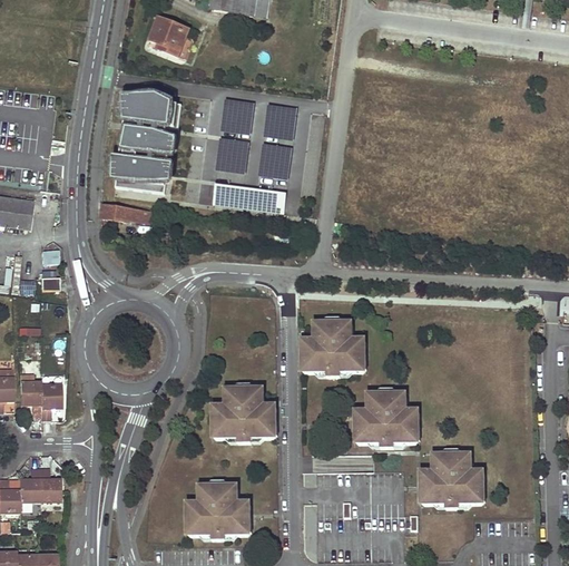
[(209,0),(208,6),(225,9),(226,0),(209,0)]
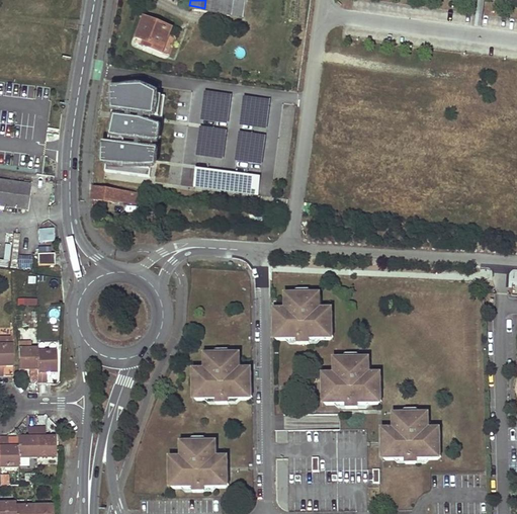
[(205,0),(204,8),(229,12),(230,10),(231,0),(205,0)]
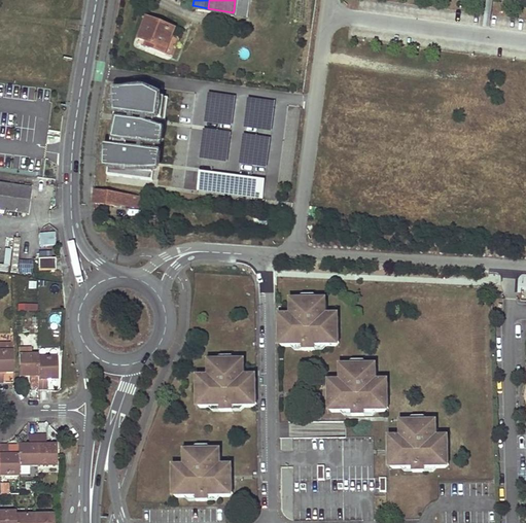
[(235,0),(234,10),(244,11),(245,0),(235,0)]
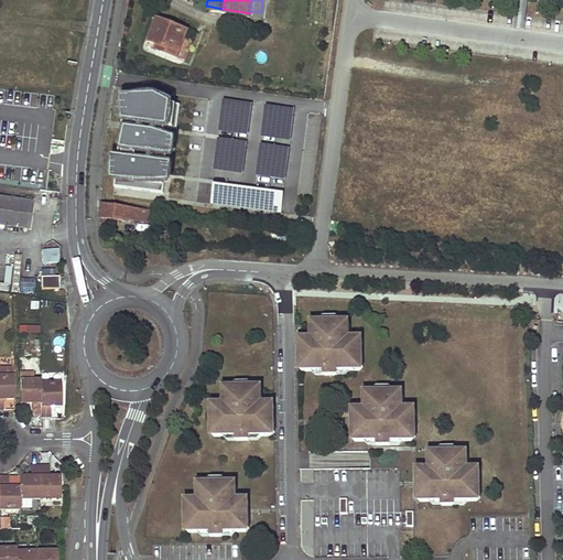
[(519,0),(516,25),(522,27),(526,0),(519,0)]
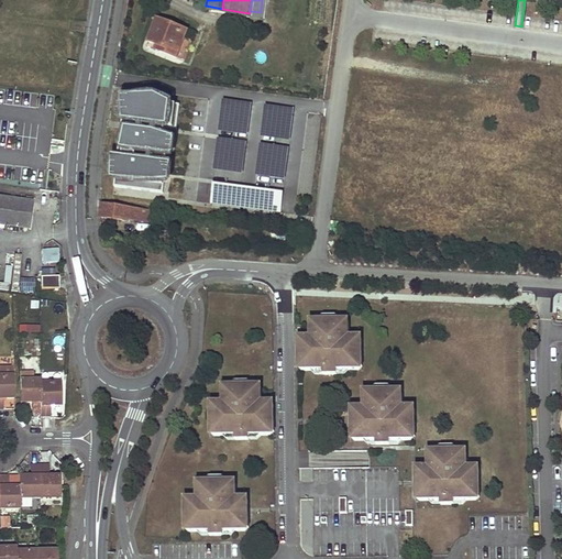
[(180,25),(155,14),(145,36),(160,43),(158,46),(171,52),(180,25)]
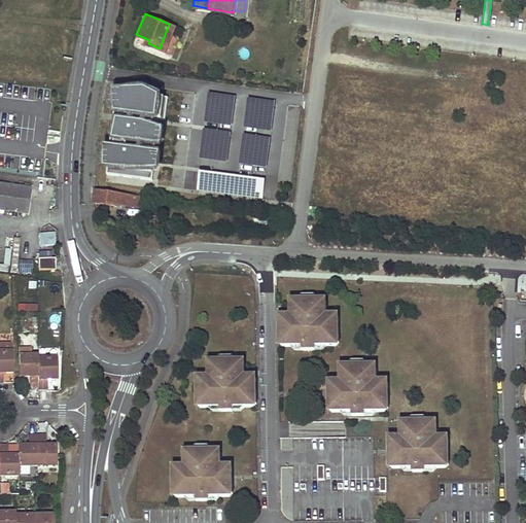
[(177,28),(173,26),(169,36),(174,38),(177,28)]
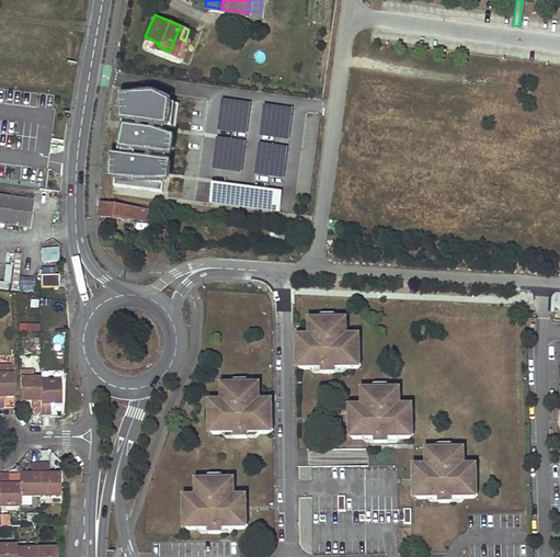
[(179,101),(127,94),(123,132),(120,131),(112,182),(161,189),(168,137),(162,137),(164,124),(175,125),(179,101)]
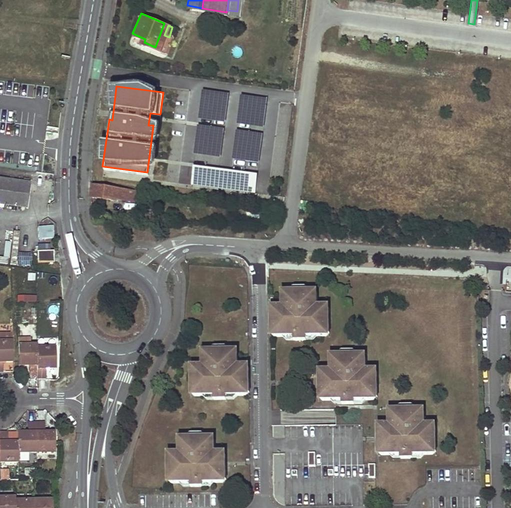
[(192,164),(190,182),(253,190),(256,173),(192,164)]
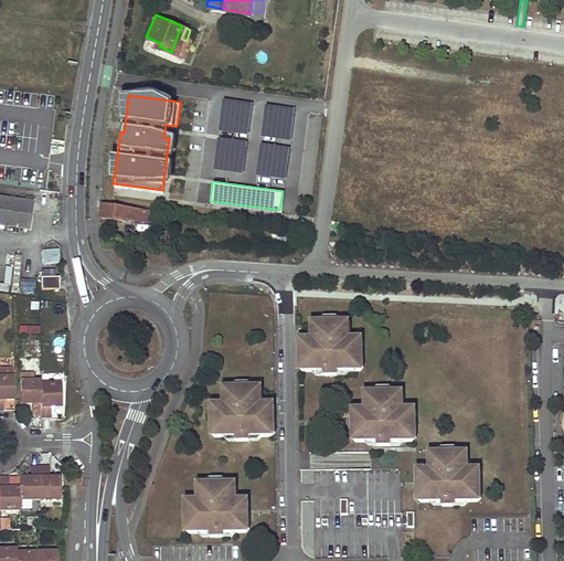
[(0,221),(28,225),(31,198),(0,193),(0,221)]
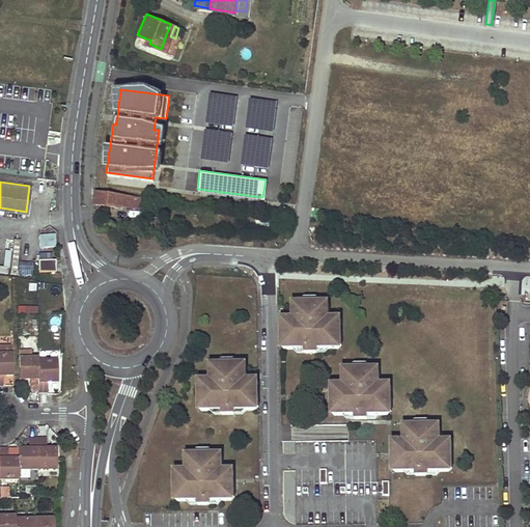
[(142,205),(143,195),(94,189),(92,200),(123,205),(123,202),(142,205)]
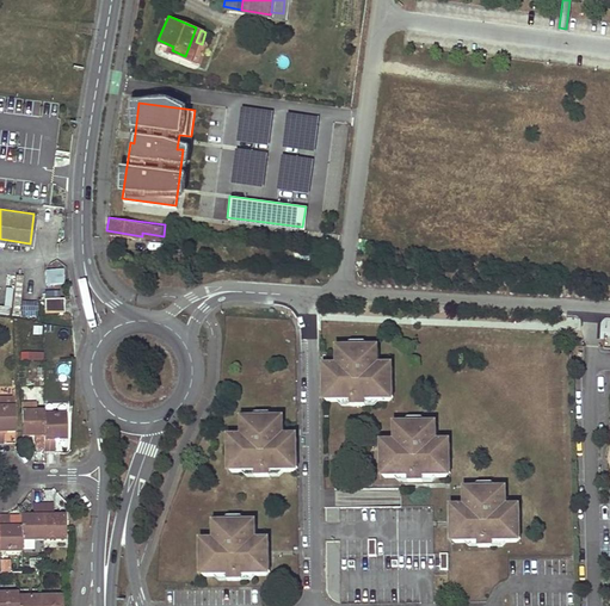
[(164,240),(148,237),(147,246),(162,248),(164,240)]
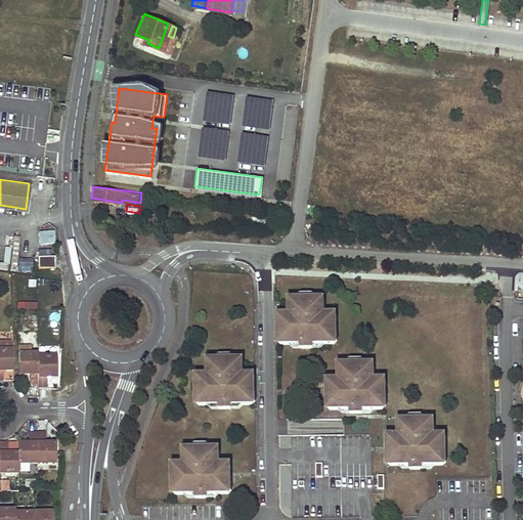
[(53,226),(38,228),(39,241),(55,239),(53,226)]
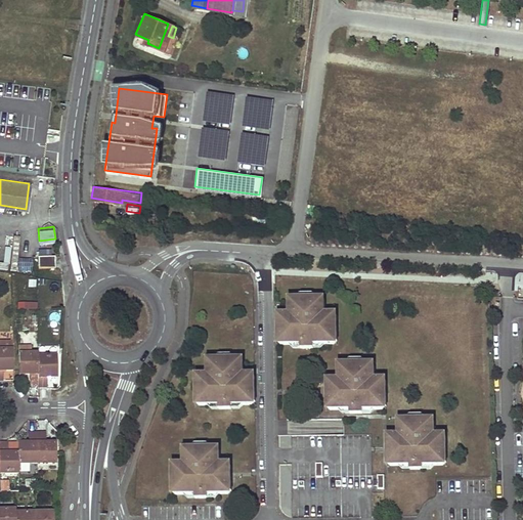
[(0,265),(8,266),(9,244),(3,244),(3,259),(0,258),(0,265)]
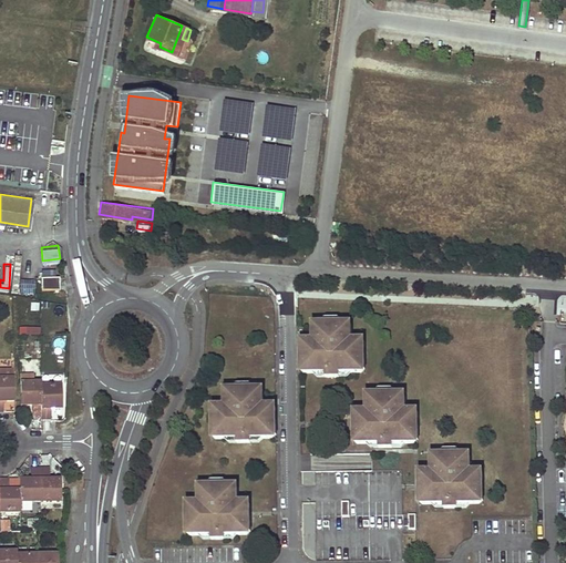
[(40,275),(40,287),(58,287),(58,275),(40,275)]
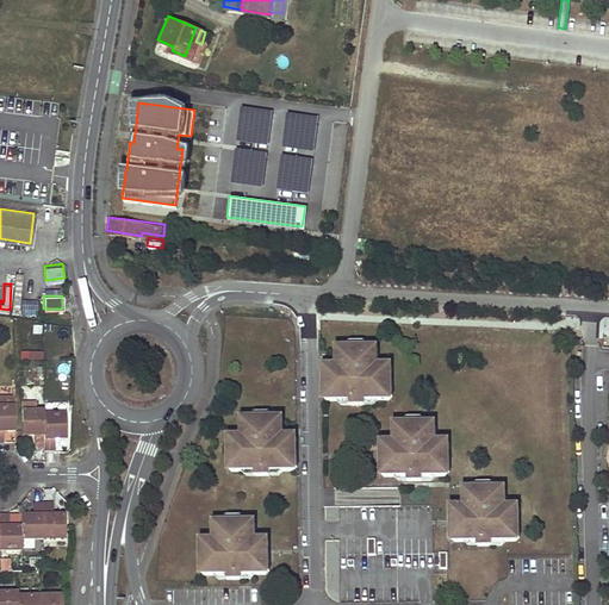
[(322,392),(325,397),(349,397),(349,400),(365,400),(364,395),(387,395),(391,392),(391,378),(387,378),(387,368),(391,368),(391,363),(386,359),(378,359),(378,345),(373,341),(339,342),(334,345),(335,360),(325,360),(322,363),(322,370),(325,370),(325,378),(322,378),(322,392)]
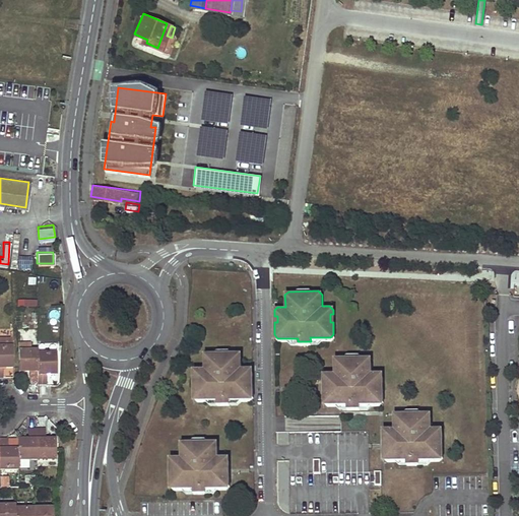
[(29,347),(29,339),(17,339),(17,347),(18,368),(28,368),(28,378),(37,377),(37,350),(37,347),(29,347)]
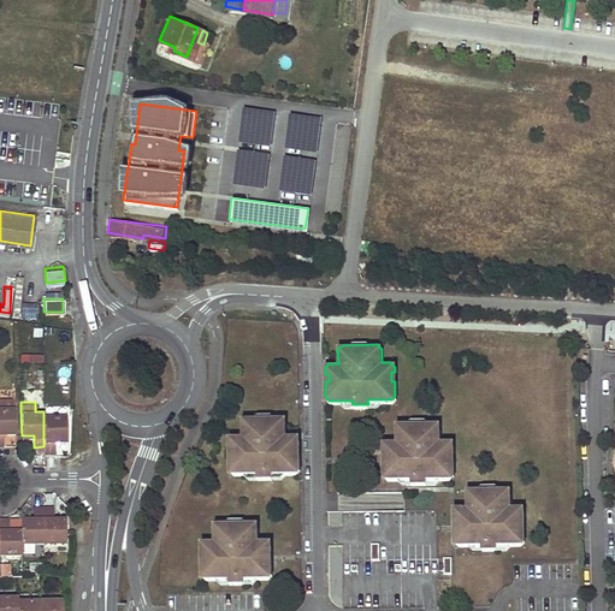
[(0,442),(3,443),(3,431),(15,431),(13,411),(13,407),(0,407),(0,442)]
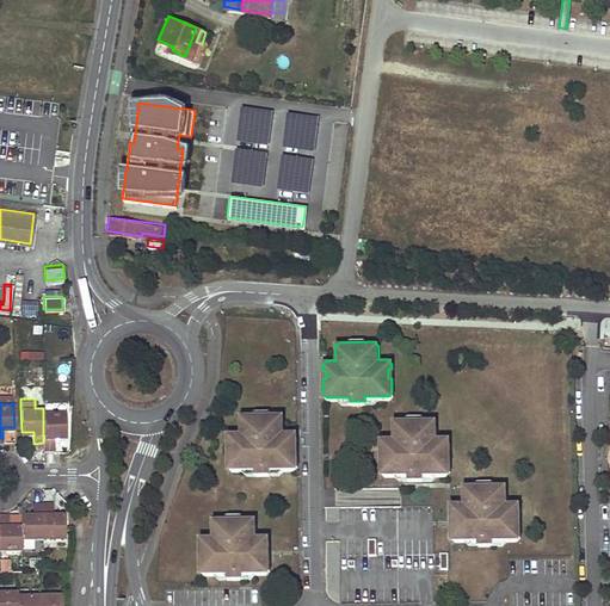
[(66,436),(65,412),(43,412),(43,443),(44,446),(54,446),(54,436),(66,436)]
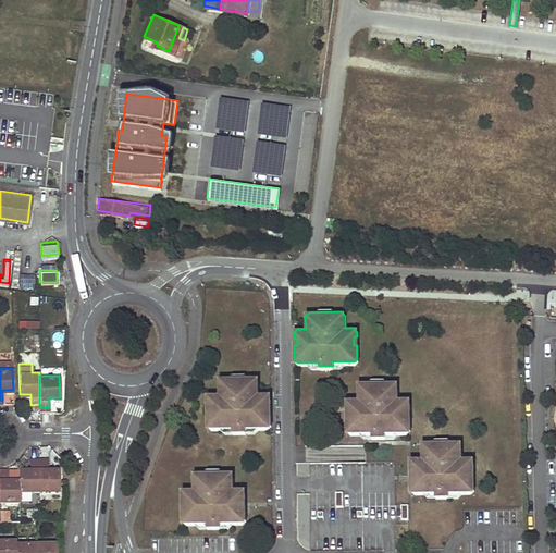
[(207,424),(210,427),(232,427),(232,431),(246,430),(246,427),(267,426),(270,422),(270,409),(267,409),(266,402),(270,402),(270,396),(266,393),(258,393),(258,380),(254,377),(222,377),(219,381),(219,393),(210,393),(207,397),(207,402),(210,402),(210,409),(207,409),(207,424)]
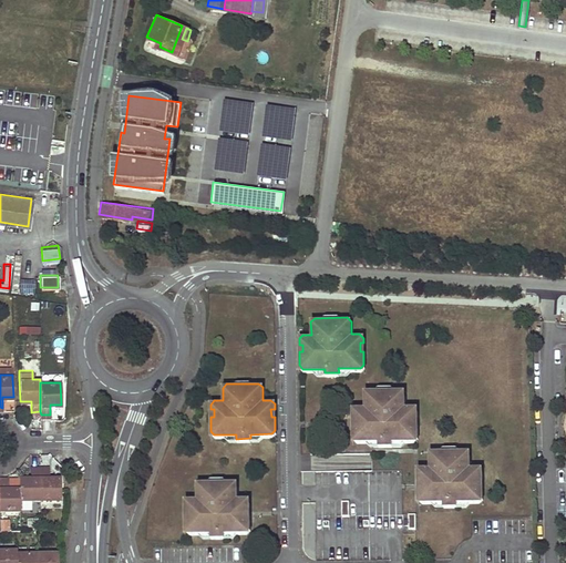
[(352,436),(356,439),(378,439),(378,443),(391,443),(391,439),(413,439),(417,434),(417,421),(413,421),(413,413),(417,413),(417,408),(413,405),(404,405),(404,392),(401,388),(368,388),(364,392),(364,406),(356,406),(352,409),(352,415),(356,415),(356,422),(352,422),(352,436)]
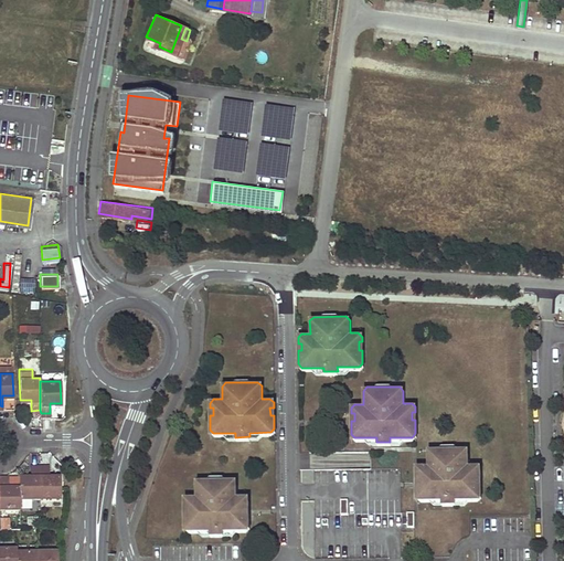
[(416,494),(419,498),(442,498),(442,503),(455,501),(455,497),(476,497),(480,494),(480,467),(476,464),(468,464),(467,451),(464,447),(432,447),(427,452),(428,464),(419,464),(415,468),(415,473),(419,473),(419,480),(415,480),(416,494)]
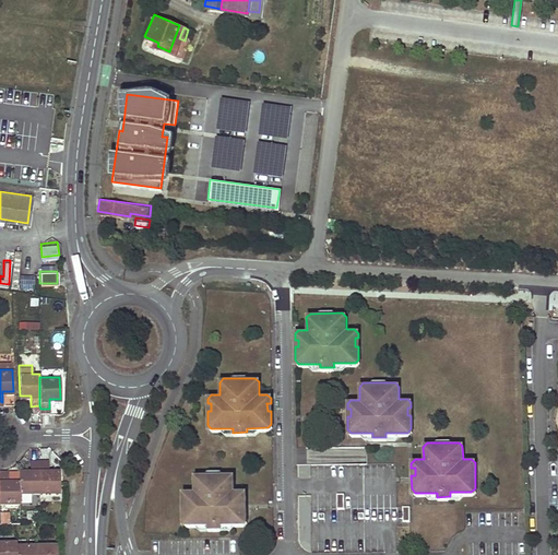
[(30,459),(30,469),(19,469),(19,480),(19,491),(38,491),(38,459),(30,459)]
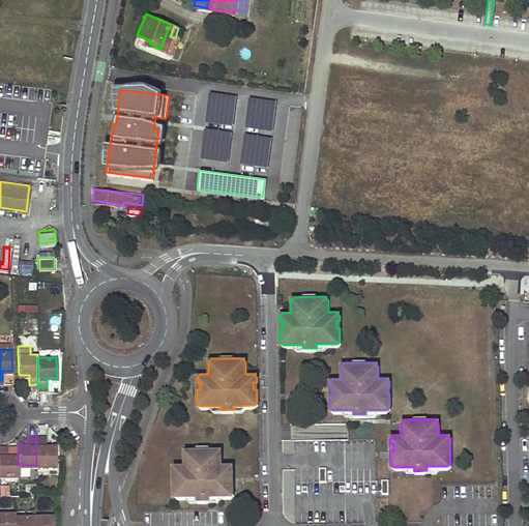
[(56,444),(46,444),(46,435),(36,435),(36,465),(56,465),(56,444)]
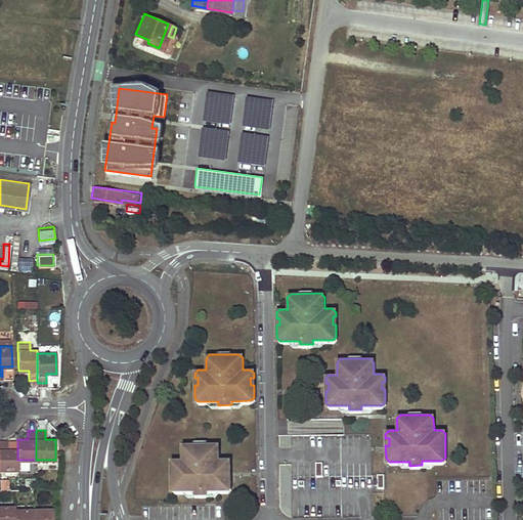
[(17,449),(7,449),(7,439),(6,440),(0,439),(0,469),(17,470),(17,460),(17,449)]
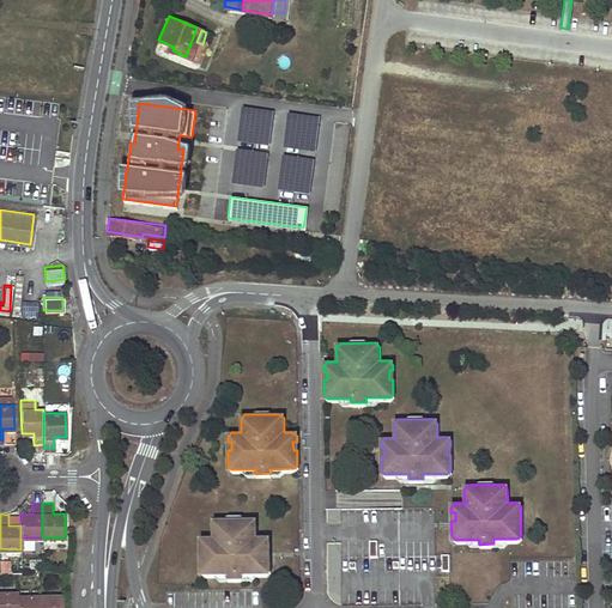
[(200,570),(204,573),(228,573),(228,578),(242,578),(242,573),(266,573),(270,569),(270,554),(265,554),(265,546),(270,546),(270,540),(265,536),(256,536),(256,522),(252,518),(217,518),(212,523),(212,536),(204,536),(199,541),(199,546),(204,546),(204,554),(200,555),(200,570)]
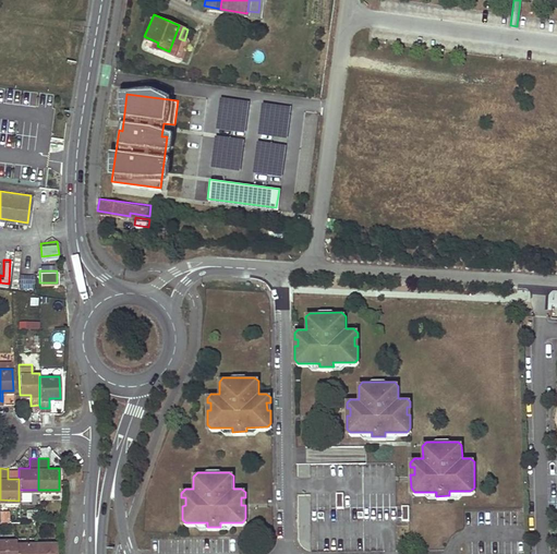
[(0,553),(15,553),(15,542),(15,539),(0,539),(0,553)]
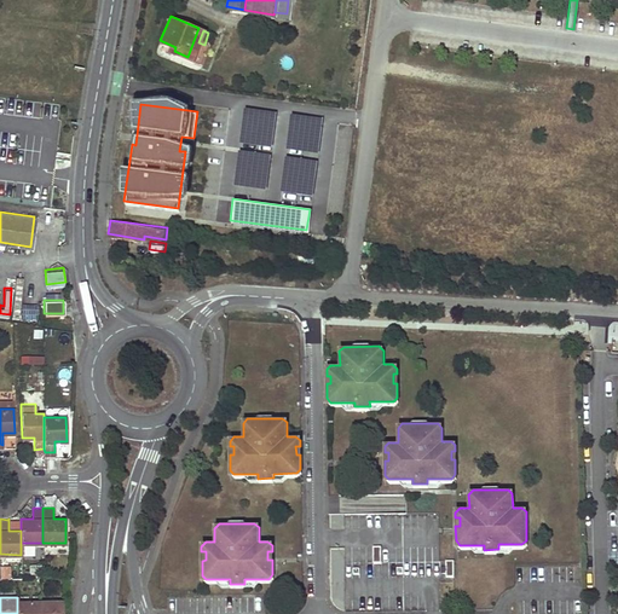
[(62,613),(62,600),(40,601),(39,613),(62,613)]
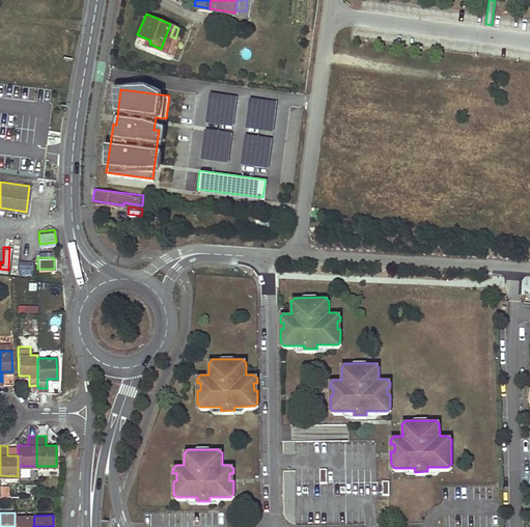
[(33,526),(34,516),(15,516),(15,526),(33,526)]
